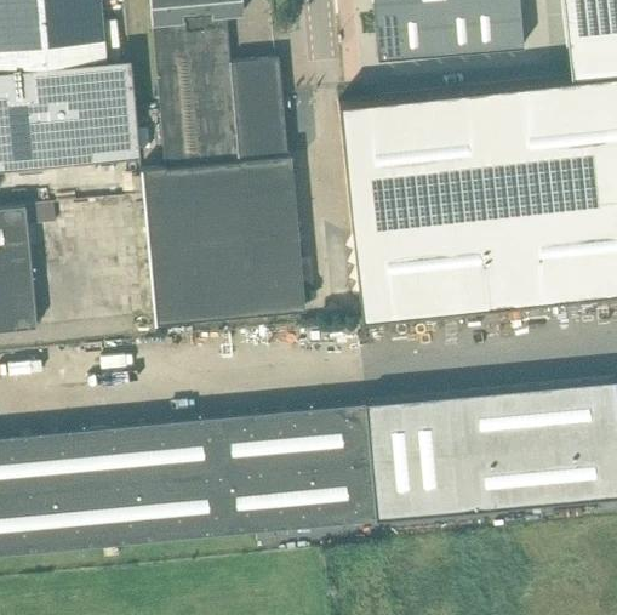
[(109,66),(102,0),(0,0),(0,172),(142,160),(132,63),(109,66)]
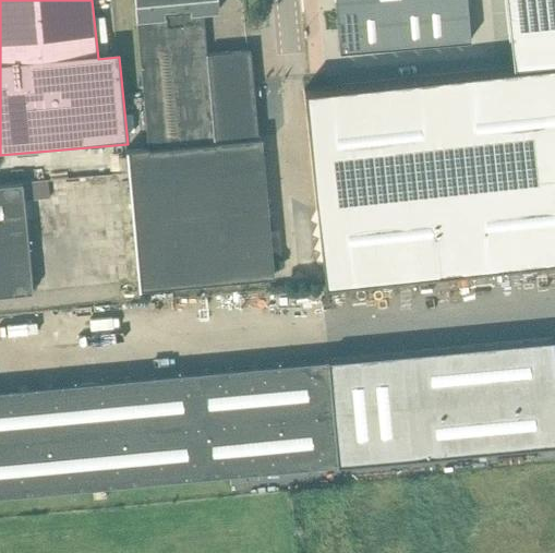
[(136,0),(146,106),(151,154),(129,155),(142,295),(277,281),(264,143),(261,143),(253,56),(209,59),(206,17),(221,16),(219,0),(136,0)]
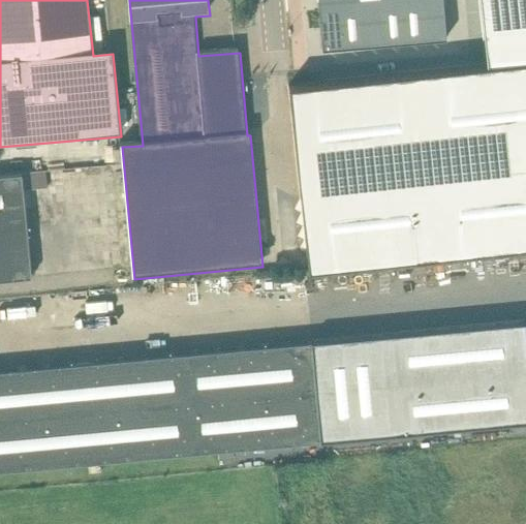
[(444,0),(318,0),(323,55),(449,43),(444,0)]
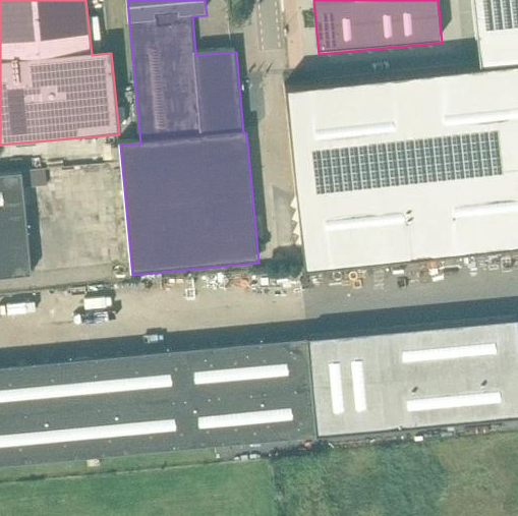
[(517,0),(473,0),(481,68),(517,63),(517,0)]
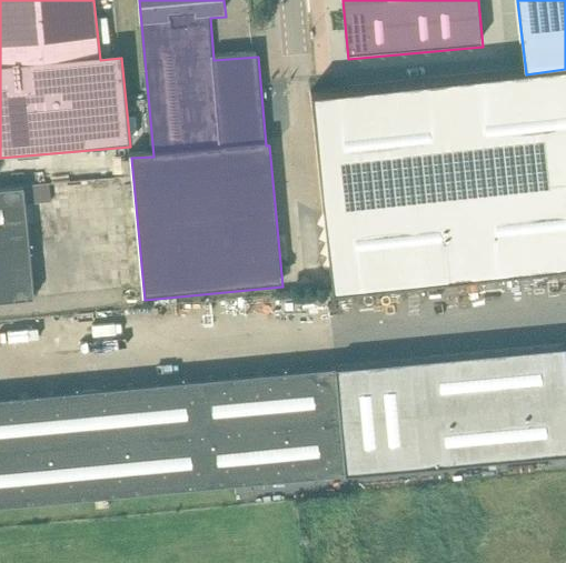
[(565,69),(526,74),(313,98),(334,295),(565,270),(565,69)]
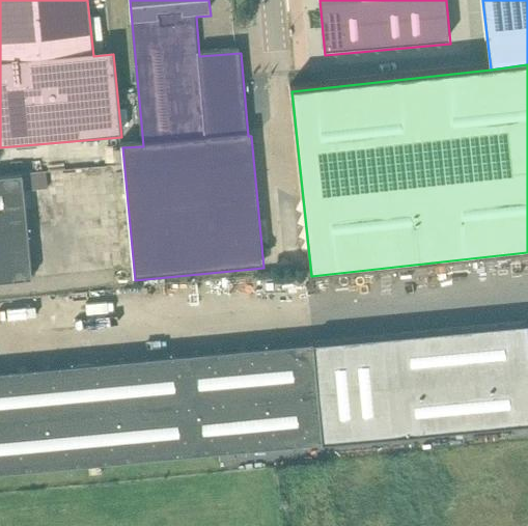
[(0,285),(33,283),(31,263),(24,180),(0,181),(0,285)]
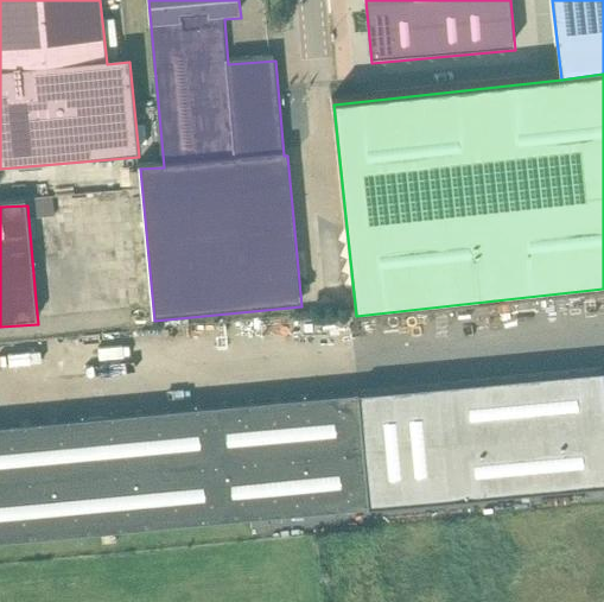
[(603,374),(360,398),(370,512),(603,489),(603,374)]
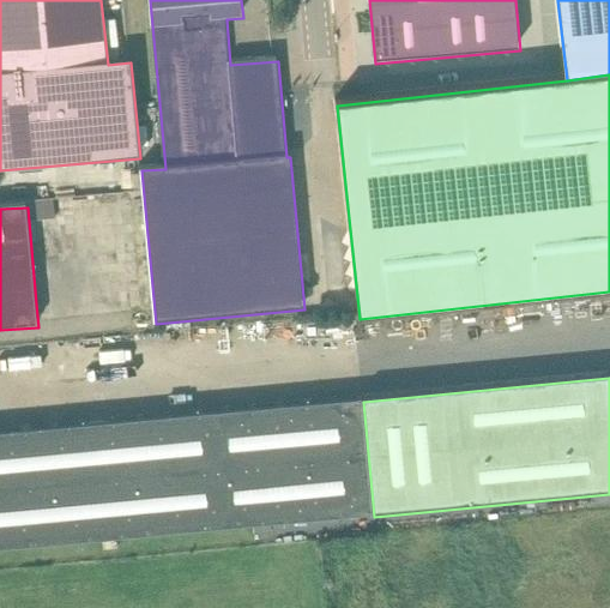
[(0,552),(325,522),(374,517),(363,402),(0,434),(0,552)]
